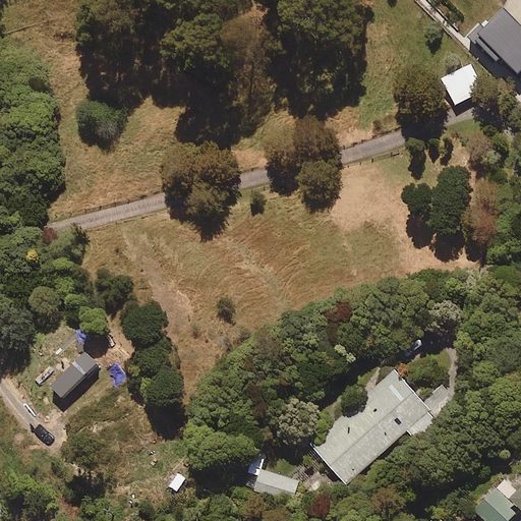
[(520,24),(504,7),(484,26),(481,23),(467,38),(494,64),(501,57),(518,74),(520,70),(520,24)]
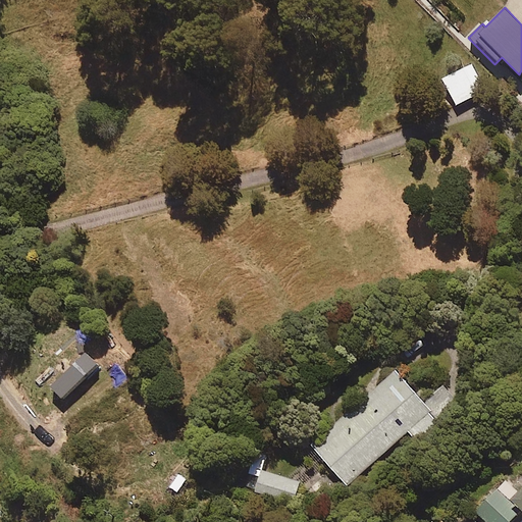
[(485,91),(472,64),(441,79),(455,105),(485,91)]
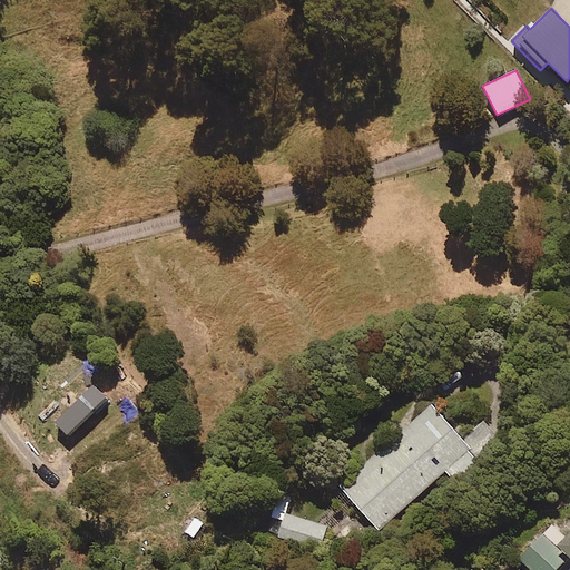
[(57,423),(68,436),(106,401),(94,389),(57,423)]
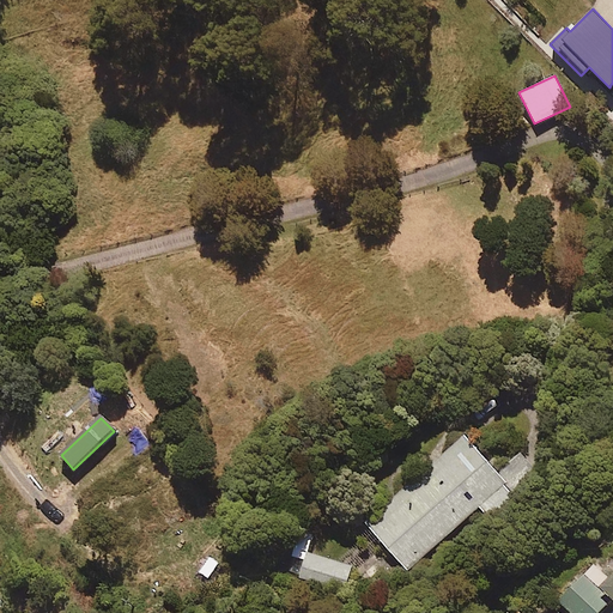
[(515,496),(463,436),(365,522),(407,569),(479,507),(489,519),(515,496)]
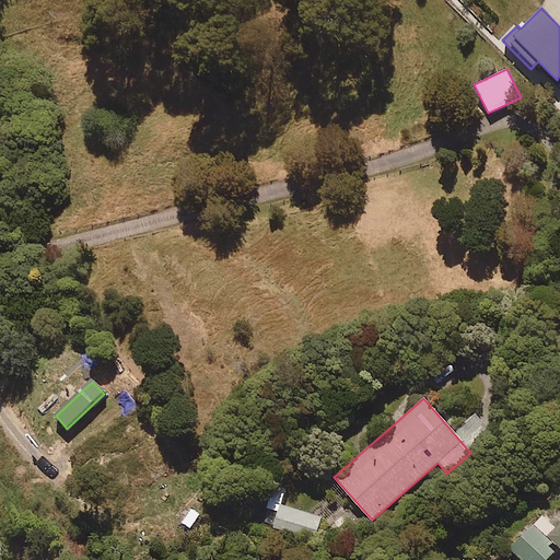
[(316,538),(322,515),(282,506),(286,488),(272,485),(264,527),(316,538)]
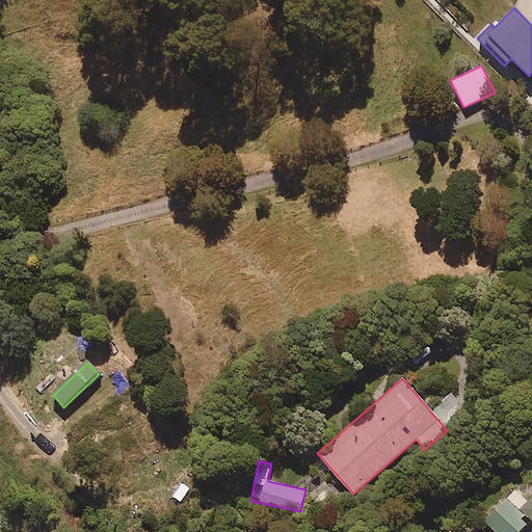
[(531,498),(528,502),(515,489),(485,521),(496,531),(519,531),(531,520),(531,521),(531,498)]
